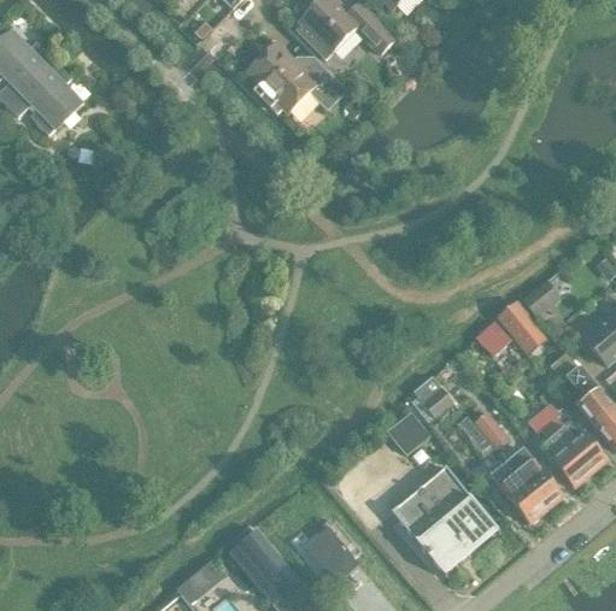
[(396,37),(385,28),(358,0),(347,11),(335,0),(317,0),(298,19),(300,22),(294,27),(324,57),(329,51),(332,52),(355,28),(380,52),(396,37)]
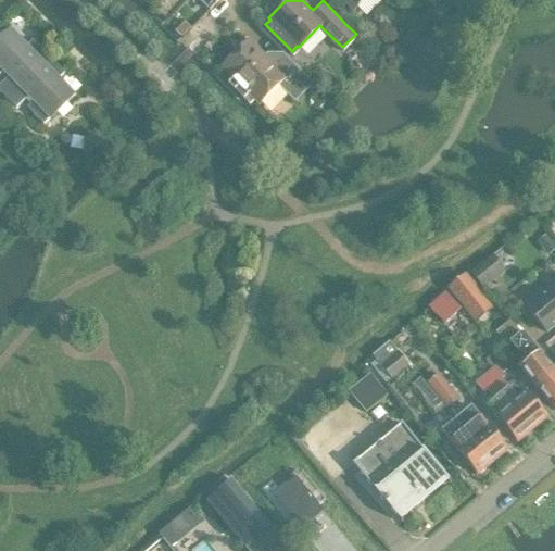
[(192,24),(185,17),(175,27),(181,34),(192,24)]
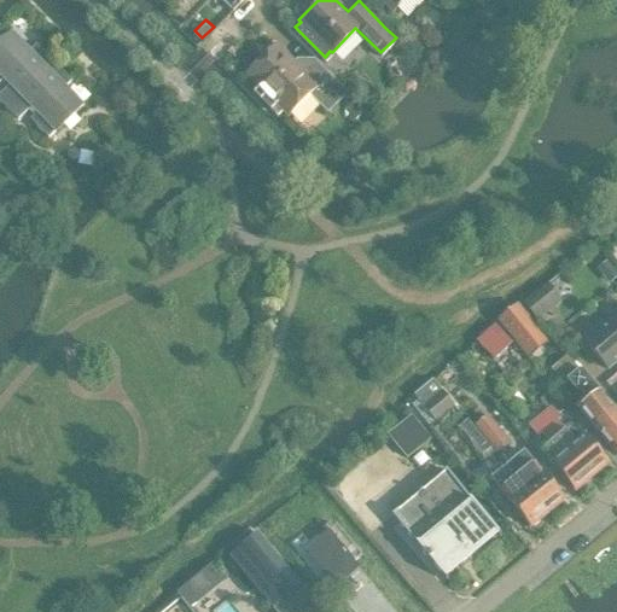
[(0,99),(6,105),(52,60),(34,42),(27,48),(11,33),(13,29),(0,40),(0,76),(3,75),(9,81),(0,88),(0,99)]
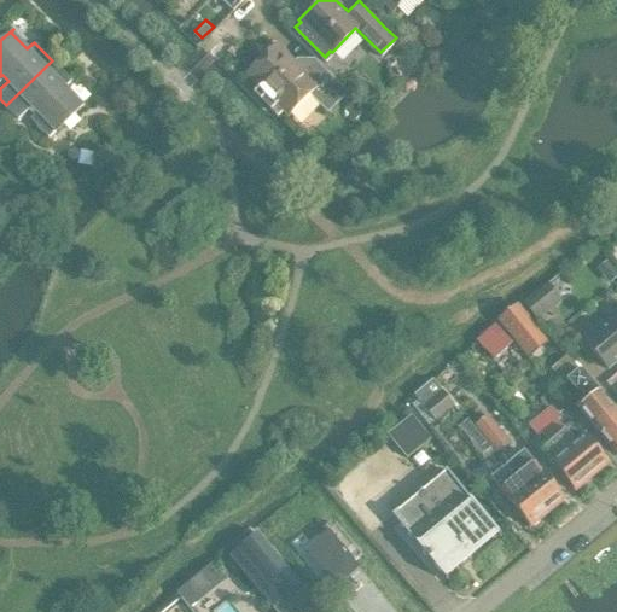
[(301,68),(275,42),(248,70),(289,112),(309,93),(326,110),(348,89),(313,54),(301,68)]
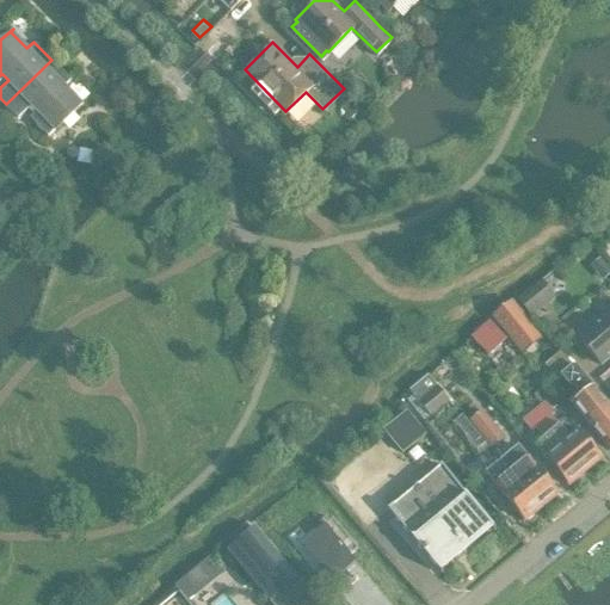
[(47,134),(82,99),(81,98),(78,100),(62,84),(69,78),(51,60),(6,104),(17,115),(30,102),(36,107),(29,115),(47,134)]
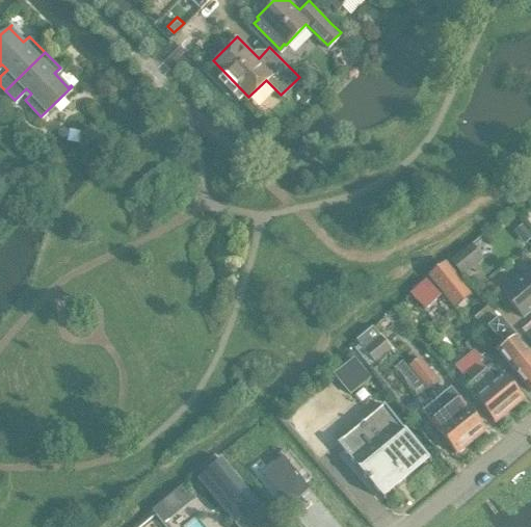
[(304,82),(297,90),(308,101),(315,94),(304,82)]
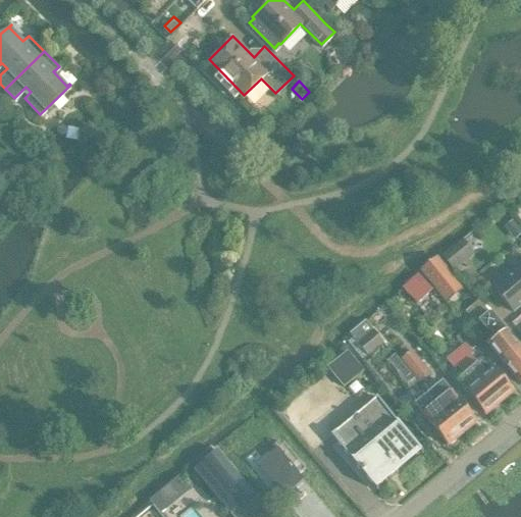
[(453,267),(474,251),(461,236),(440,252),(453,267)]
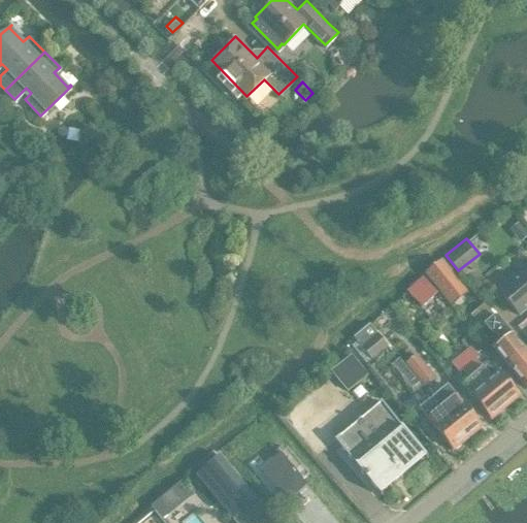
[(448,299),(451,302),(468,289),(442,258),(441,256),(424,271),(447,298),(448,299)]
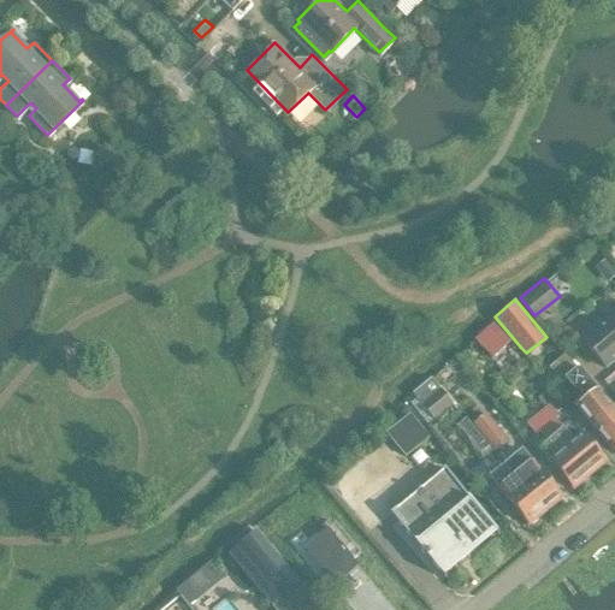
[(603,365),(614,354),(614,307),(580,337),(603,365)]
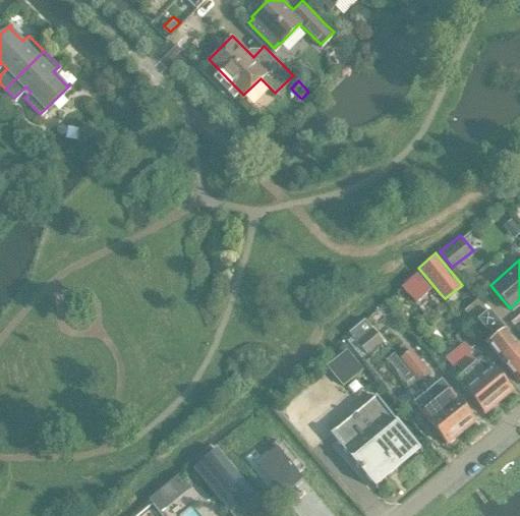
[(402,284),(424,309),(442,295),(441,294),(418,268),(402,283),(402,284)]
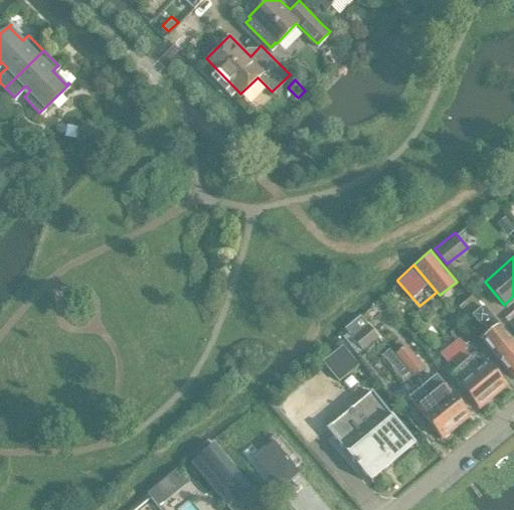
[(513,345),(482,308),(474,316),(479,323),(481,321),(490,332),(488,334),(481,340),(492,353),(511,375),(513,372),(513,345)]
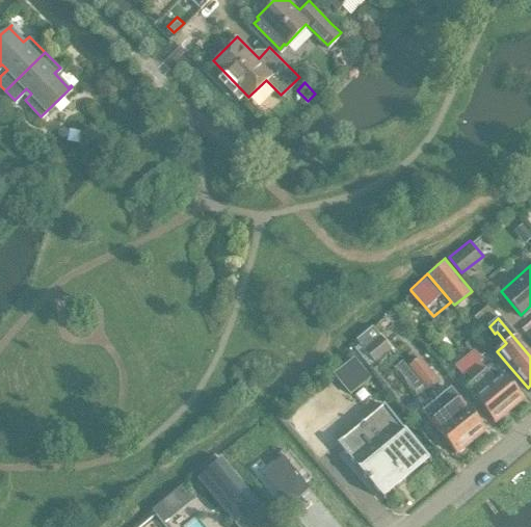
[(391,346),(379,334),(372,324),(356,337),(375,360),(391,346)]
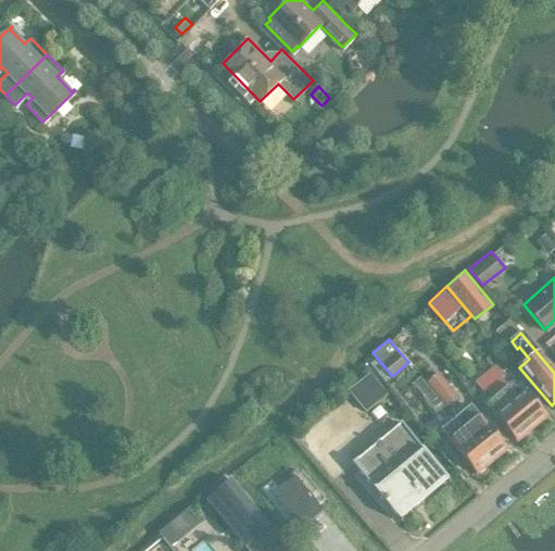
[(494,364),(476,379),(477,379),(482,387),(501,373),(495,365),(494,364)]
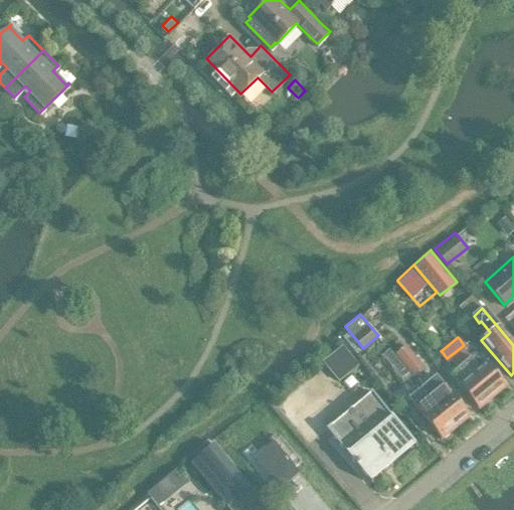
[(356,363),(341,344),(322,359),(337,378),(356,363)]
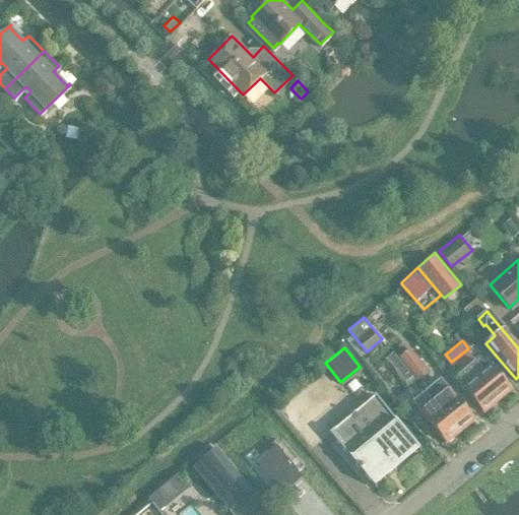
[(418,358),(408,366),(417,377),(428,369),(418,358)]
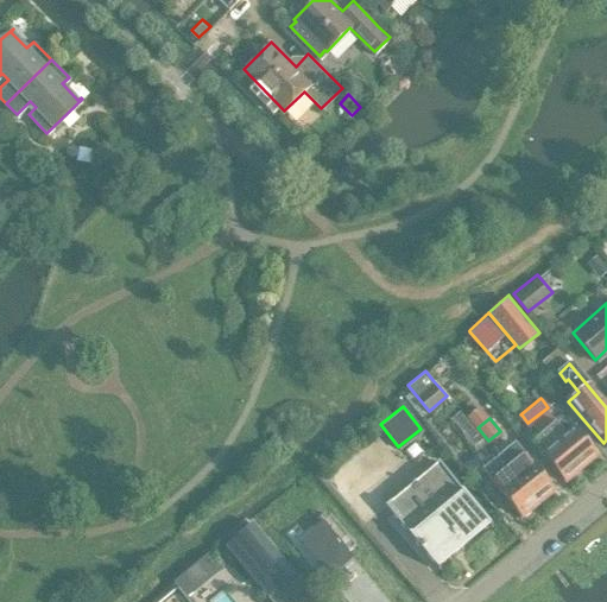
[(555,418),(539,431),(550,444),(542,451),(564,479),(566,477),(568,477),(573,473),(574,470),(588,458),(590,458),(595,455),(596,451),(574,424),(566,431),(555,418)]
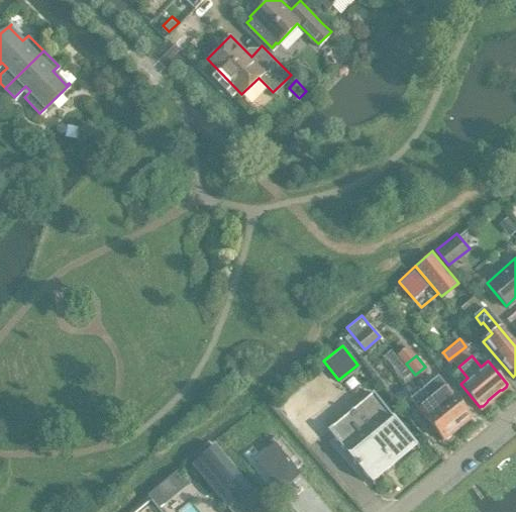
[(436,373),(422,384),(437,403),(456,425),(462,420),(465,421),(470,417),(470,415),(471,414),(451,390),(449,391),(446,388),(448,387),(436,373)]
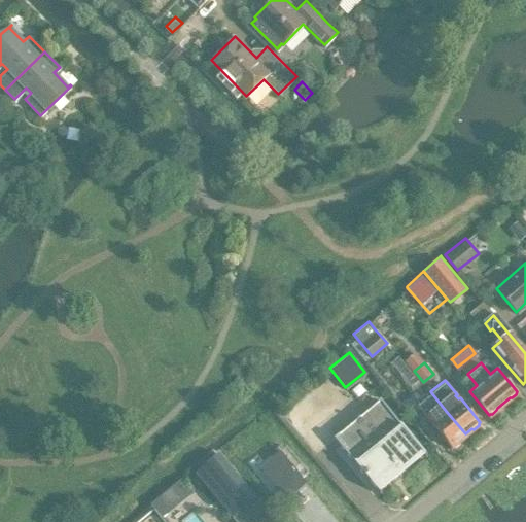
[(430,391),(416,404),(428,418),(428,417),(431,421),(430,421),(451,446),(452,445),(454,445),(459,442),(459,439),(465,433),(446,411),(430,391)]
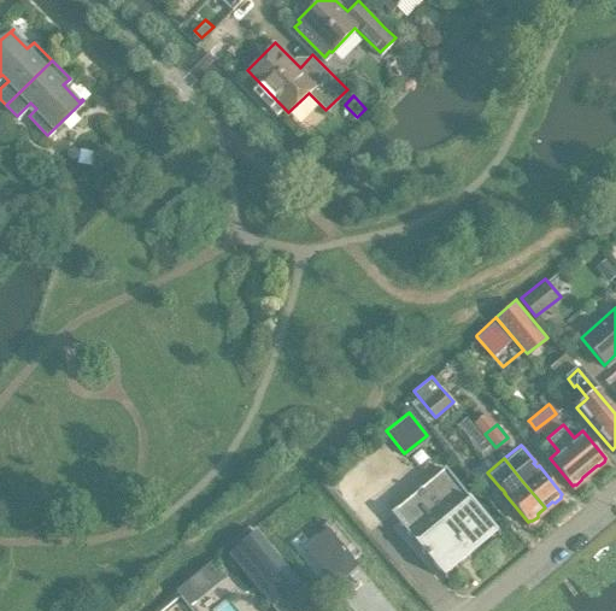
[(445,466),(392,510),(444,574),(445,574),(443,570),(494,528),(497,532),(498,530),(445,466)]
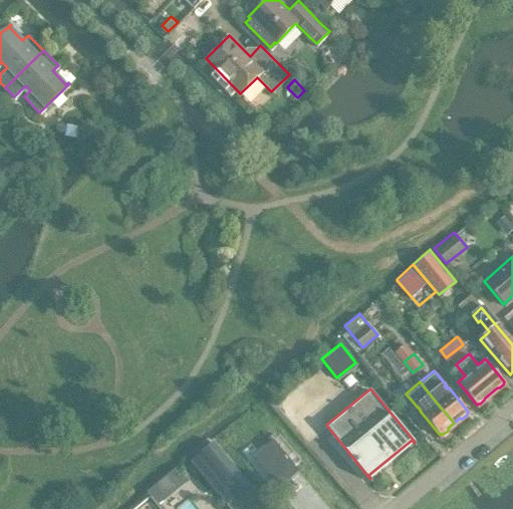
[(276,435),(251,456),(277,486),(296,470),(292,465),(298,460),(276,435)]
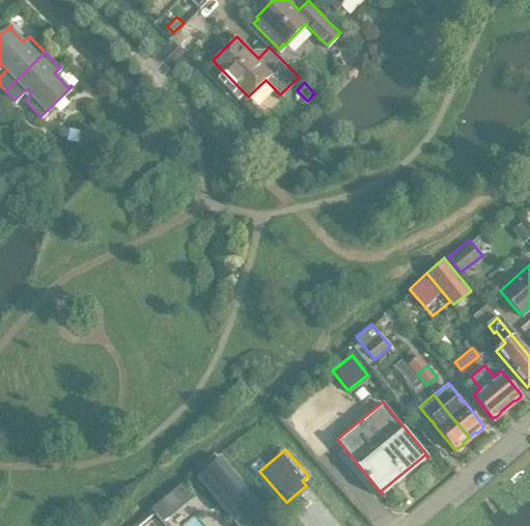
[(195,477),(229,519),(253,498),(219,458),(195,477)]
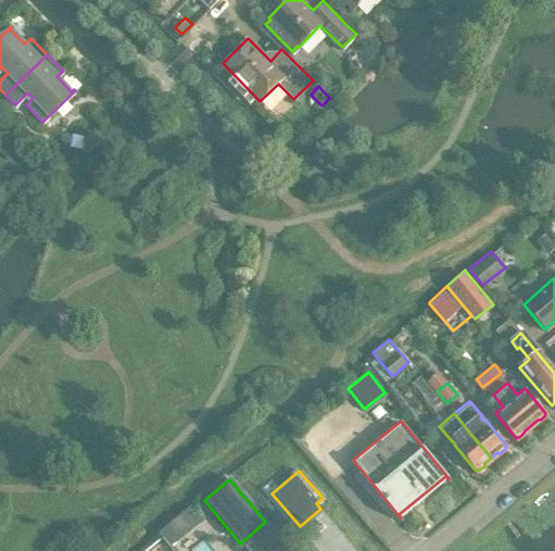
[(188,501),(156,527),(168,542),(201,516),(188,501)]
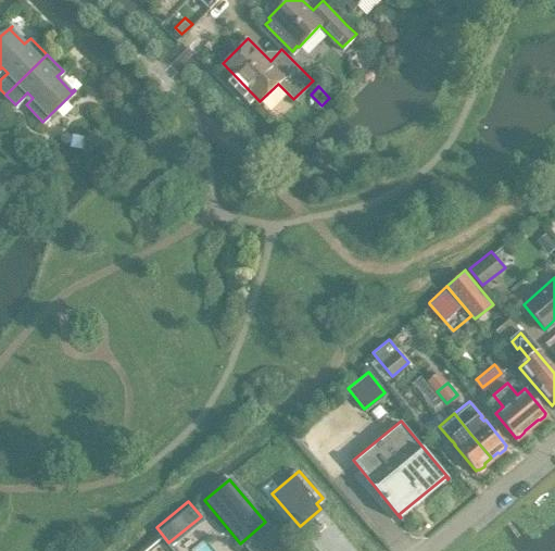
[(253,550),(268,550),(273,548),(259,530),(246,541),(253,550)]
